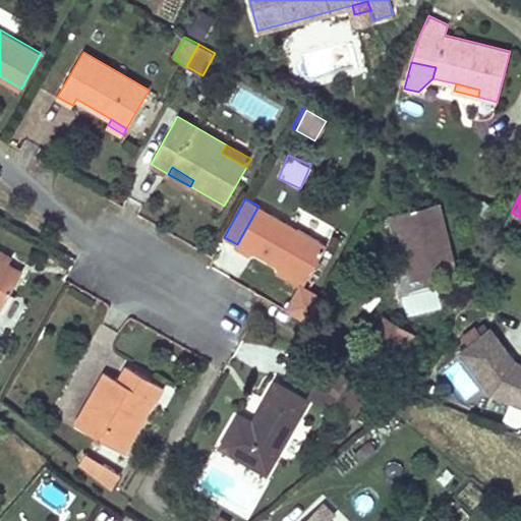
[(400,229),(413,280),(456,270),(439,203),(390,215),(394,230),(400,229)]
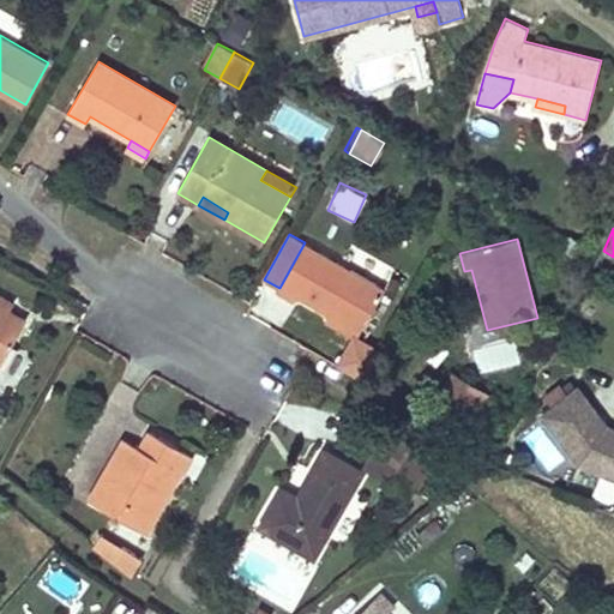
[(280,288),(277,293),(294,302),(296,296),(331,314),(361,331),(386,288),(305,242),(280,288)]
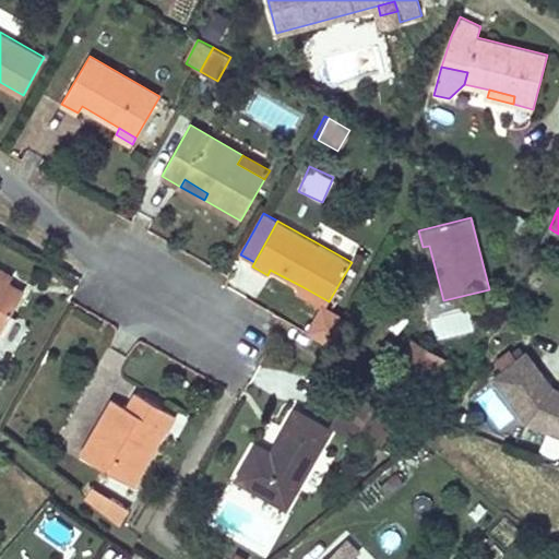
[(0,276),(9,282),(12,276),(0,269),(0,276)]
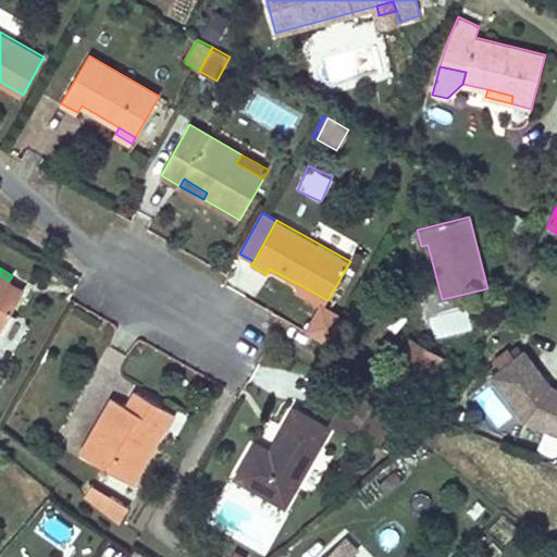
[(0,332),(0,333),(24,289),(9,281),(0,275),(0,332)]
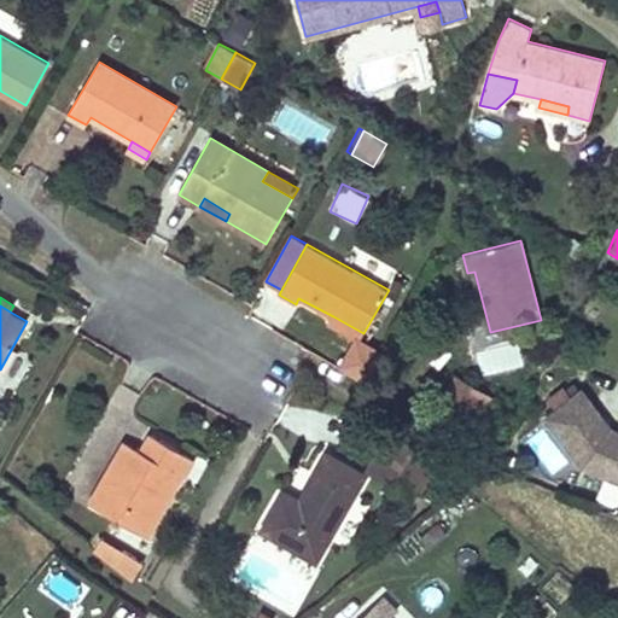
[(361,339),(363,333),(333,316),(330,322),(361,339)]
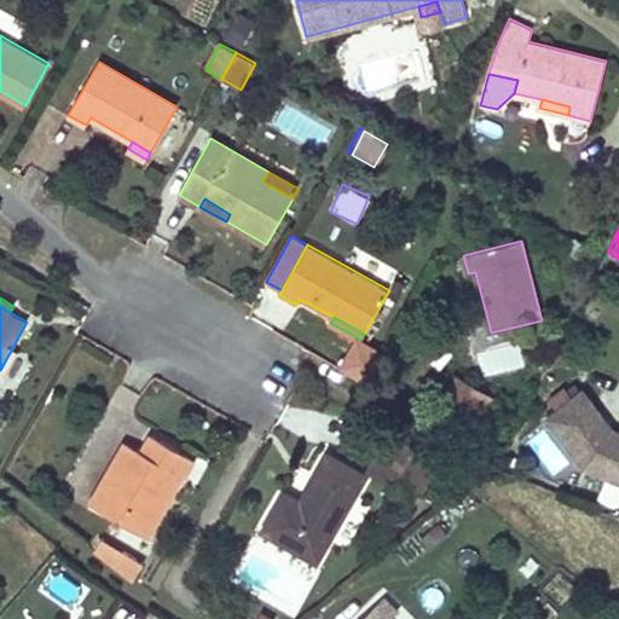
[(364,383),(382,353),(354,336),(335,366),(364,383)]
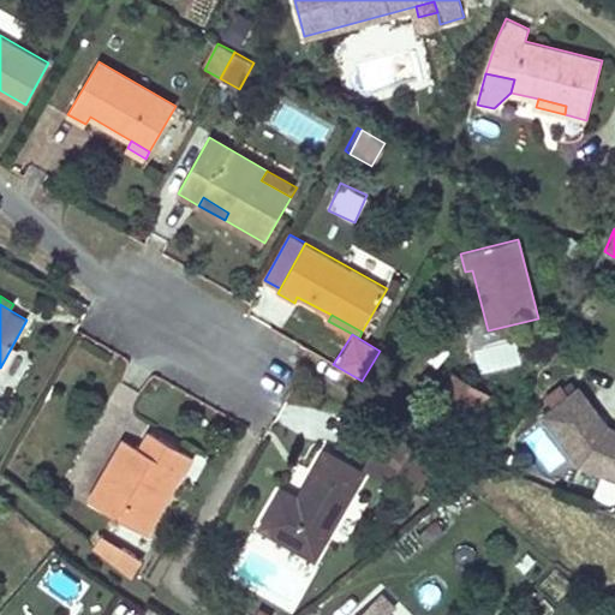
[(433,411),(471,434),(494,394),(455,372),(433,411)]
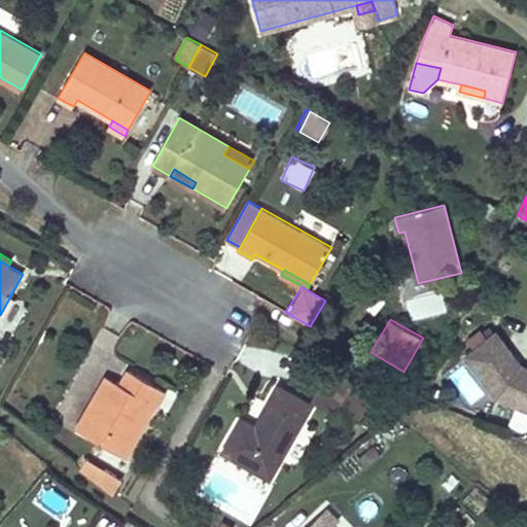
[(526,354),(467,337),(452,387),(513,406),(506,426),(526,432),(526,354)]
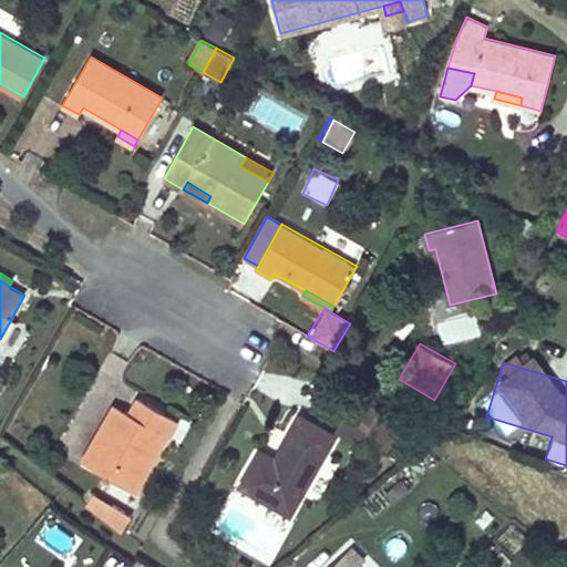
[(167,434),(165,433),(174,416),(140,398),(131,413),(125,410),(115,429),(120,432),(116,437),(102,429),(83,461),(135,491),(167,434)]
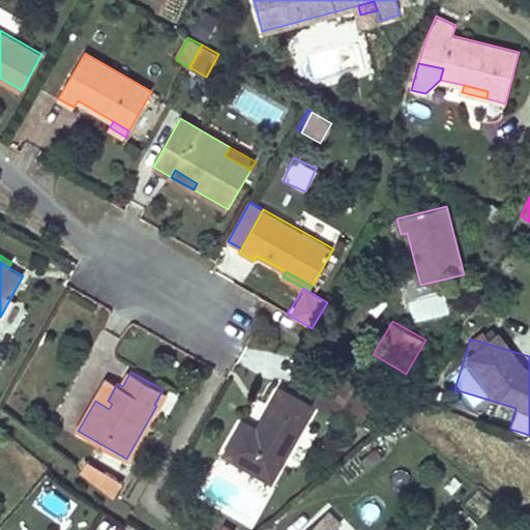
[(108,401),(117,383),(108,378),(95,401),(109,409),(112,404),(108,401)]
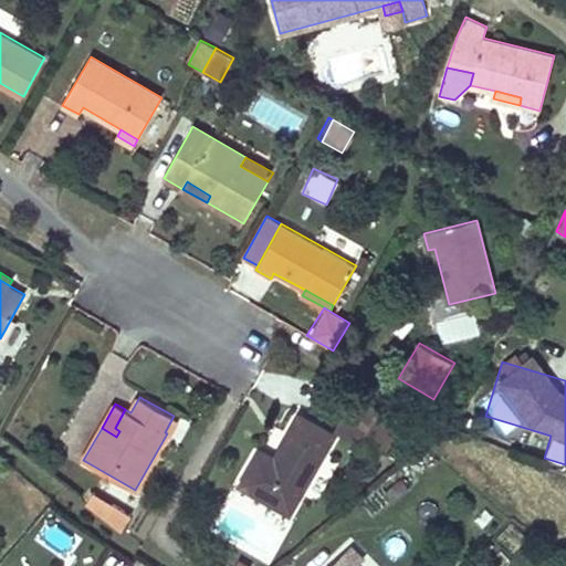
[(335,436),(299,415),(274,459),(259,450),(239,485),(290,514),(335,436)]
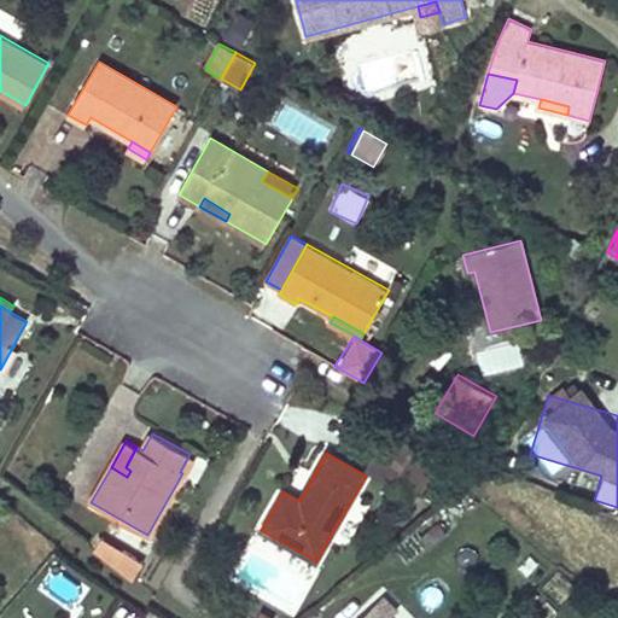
[(185,474),(194,458),(190,454),(180,472),(182,473),(185,474)]
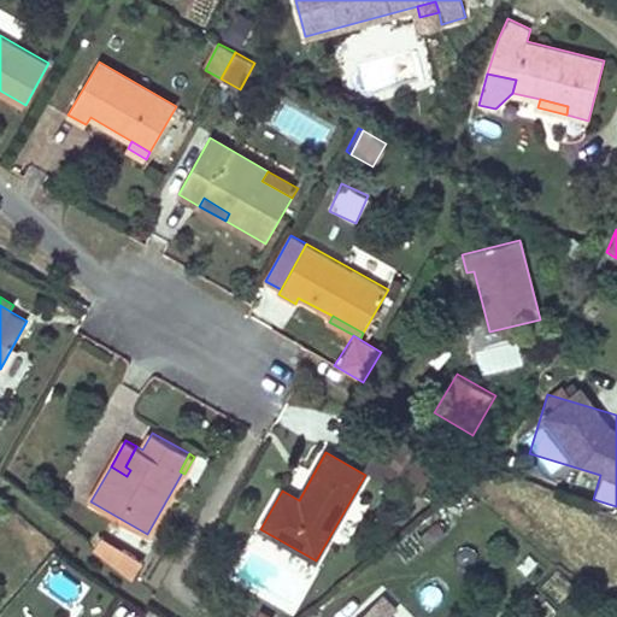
[(435,458),(430,456),(410,493),(415,494),(435,458)]
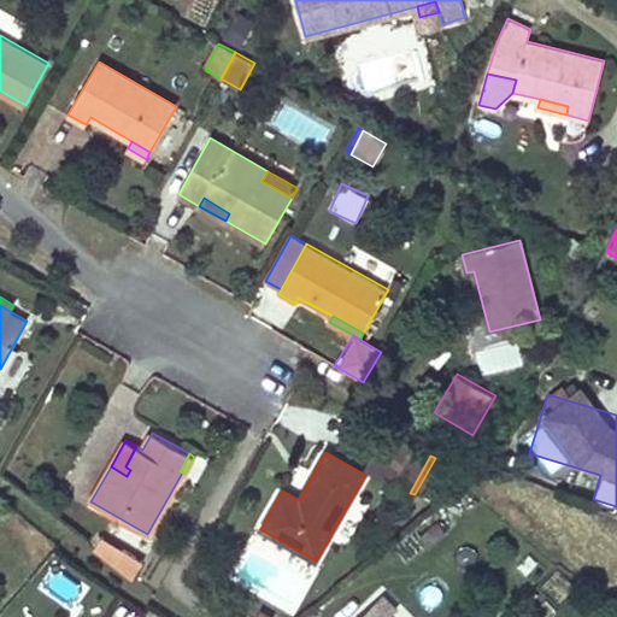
[(439,523),(421,538),(429,548),(447,533),(439,523)]
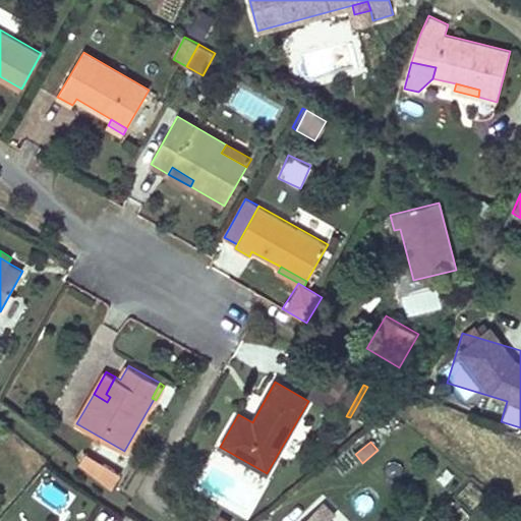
[(106,463),(90,451),(80,463),(97,475),(106,463)]
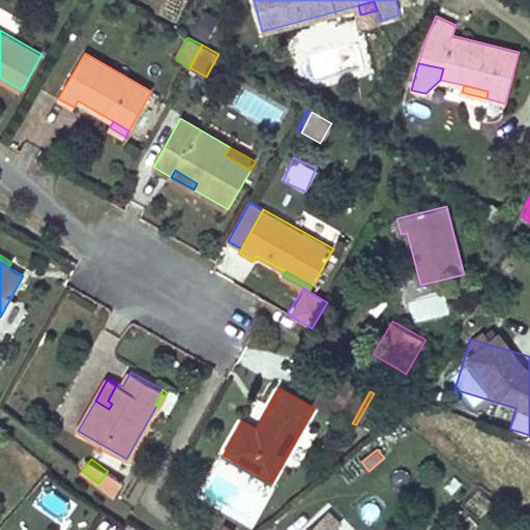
[(124,483),(108,471),(98,483),(115,496),(124,483)]
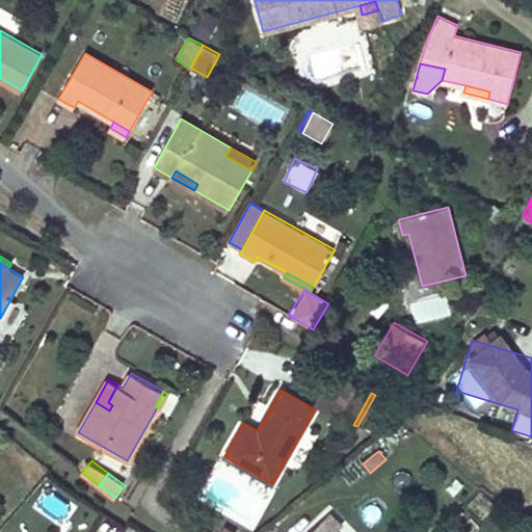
[(348,531),(329,512),(310,531),(348,531)]
